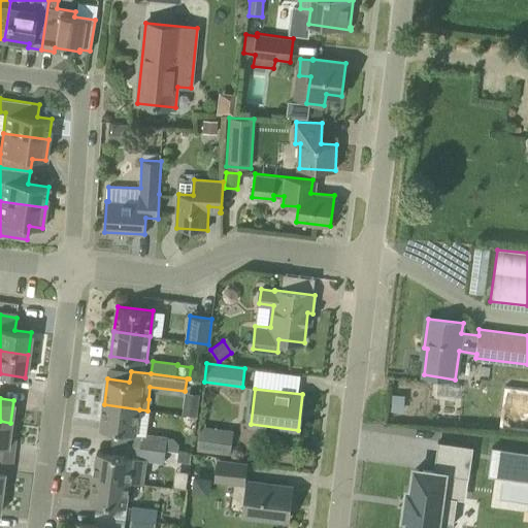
[(136,434),(139,409),(104,404),(100,429),(136,434)]
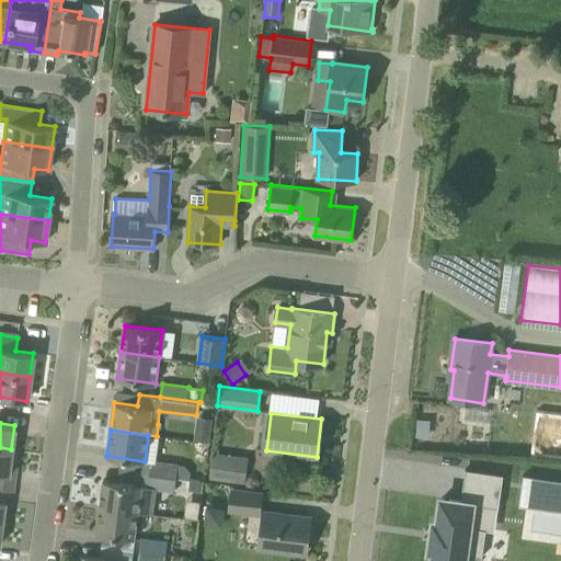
[(0,472),(8,473),(11,449),(0,447),(0,472)]
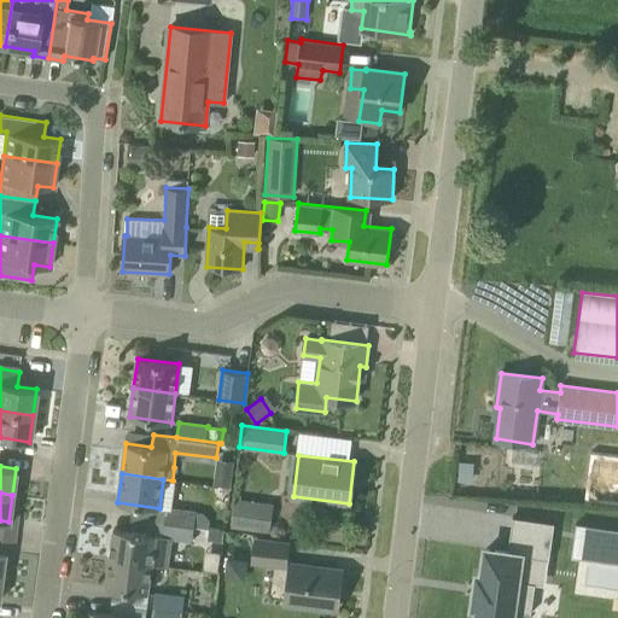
[(270,534),(274,505),(263,503),(261,517),(233,513),(231,528),(270,534)]
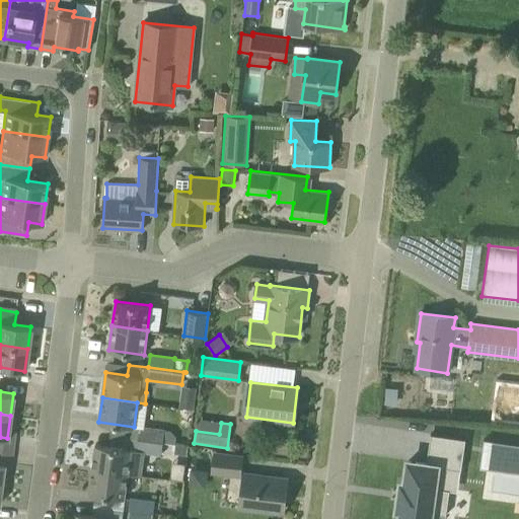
[(174,444),(176,433),(164,432),(165,430),(140,426),(138,439),(163,442),(174,444)]
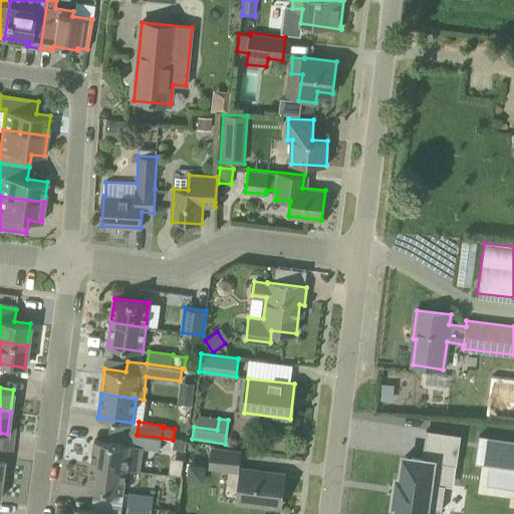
[(398,504),(396,513),(424,513),(425,509),(441,511),(444,486),(429,484),(431,462),(456,465),(460,435),(426,432),(423,460),(404,458),(401,479),(397,479),(395,503),(398,504)]
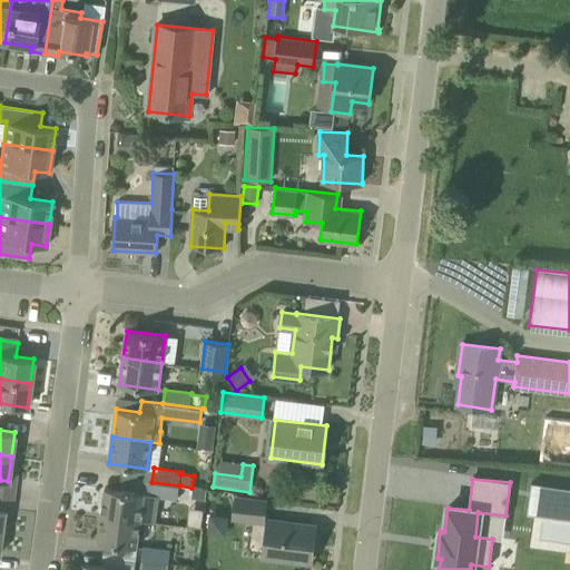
[(177,500),(178,492),(179,485),(151,482),(150,495),(144,494),(144,493),(105,488),(101,516),(140,520),(156,522),(159,497),(177,500)]
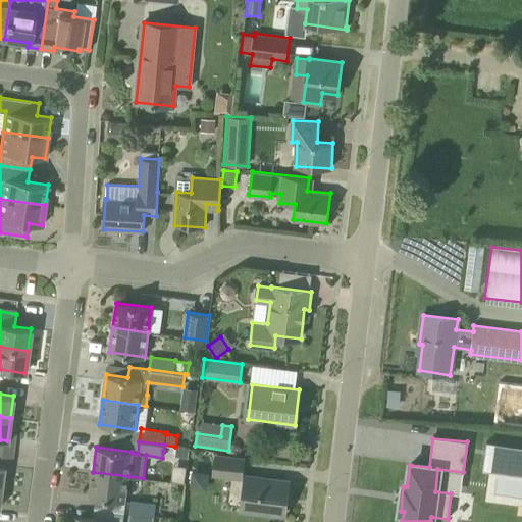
[(521,447),(486,441),(483,468),(499,471),(501,458),(521,460),(521,447)]
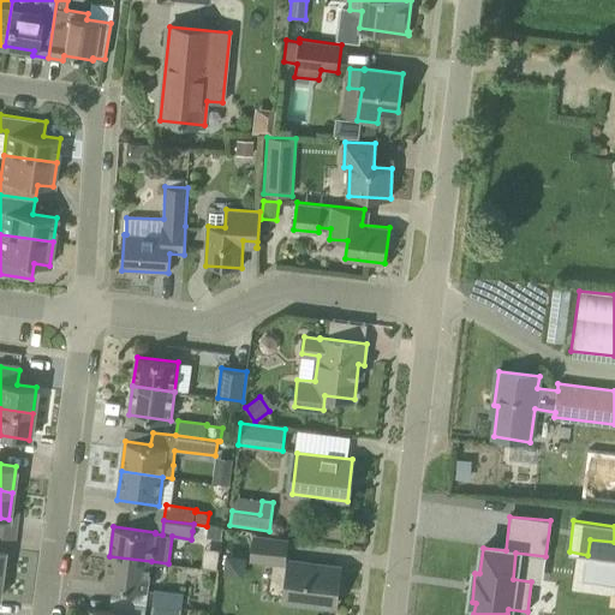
[(284,562),(286,541),(256,537),(254,559),(284,562)]
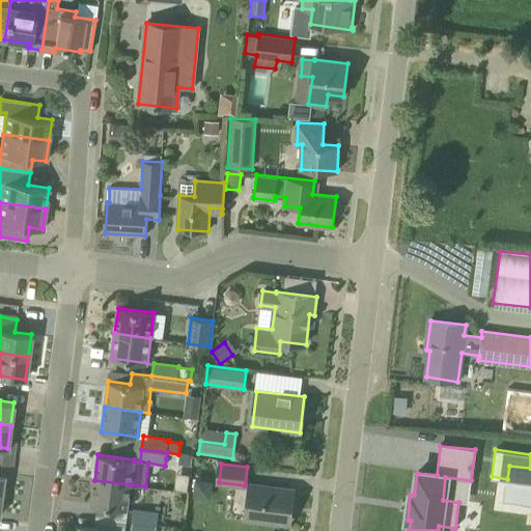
[(176,473),(174,490),(188,491),(190,475),(176,473)]
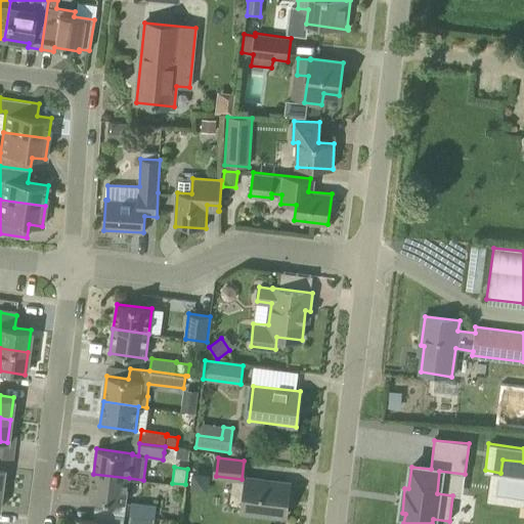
[(125,504),(129,478),(93,474),(90,498),(125,504)]
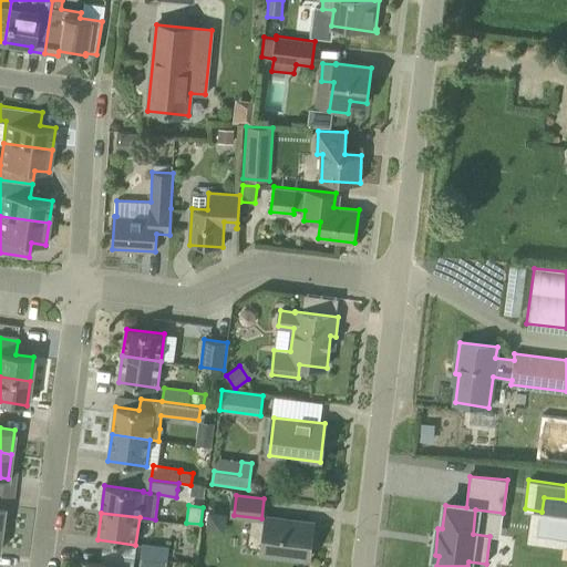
[(308,558),(312,524),(268,518),(264,553),(308,558)]
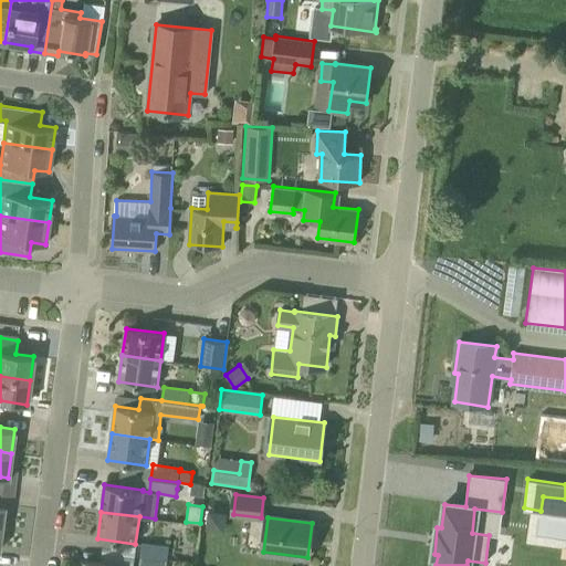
[(143,542),(140,556),(167,559),(169,546),(143,542)]
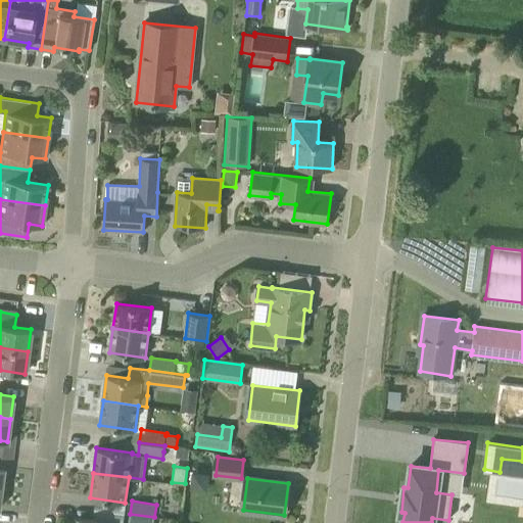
[(153,522),(154,517),(130,514),(128,522),(153,522)]
